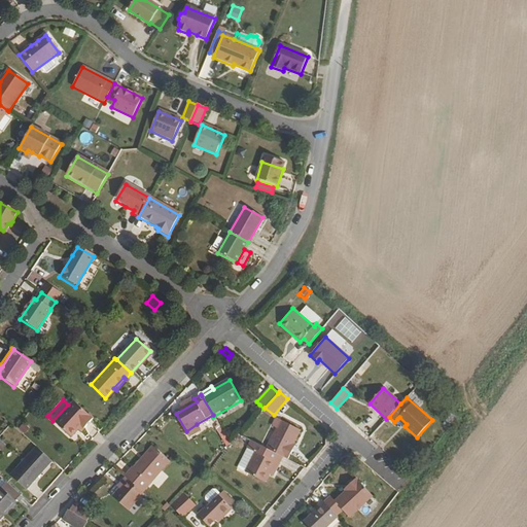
[(93,419),(74,402),(55,423),(70,438),(77,430),(81,427),(83,429),(93,419)]
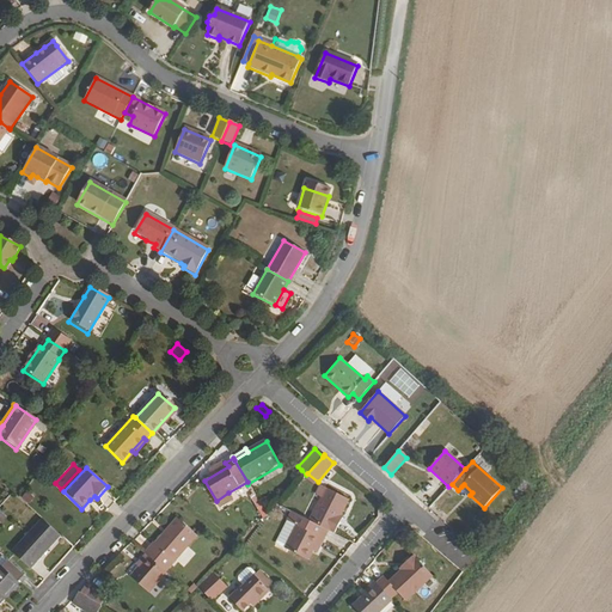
[(297,476),(301,479),(306,475),(301,470),(297,476)]
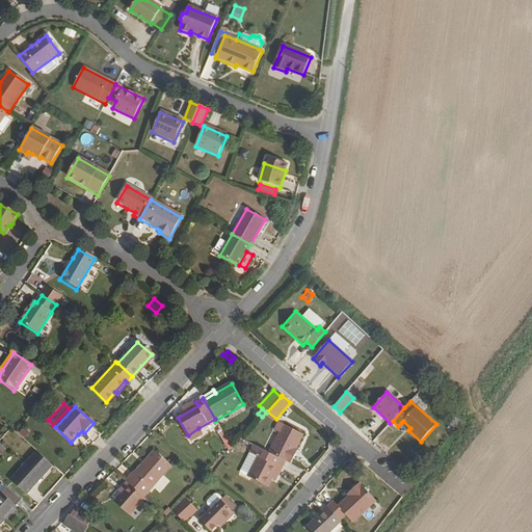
[(452,431),(461,421),(456,416),(446,426),(452,431)]
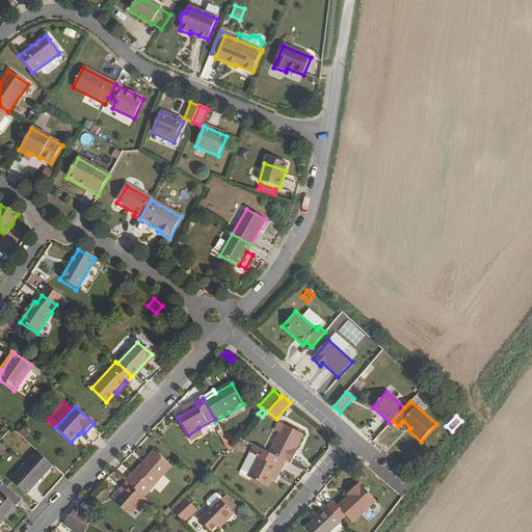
[(401,423),(408,430),(410,428),(403,421),(401,423)]
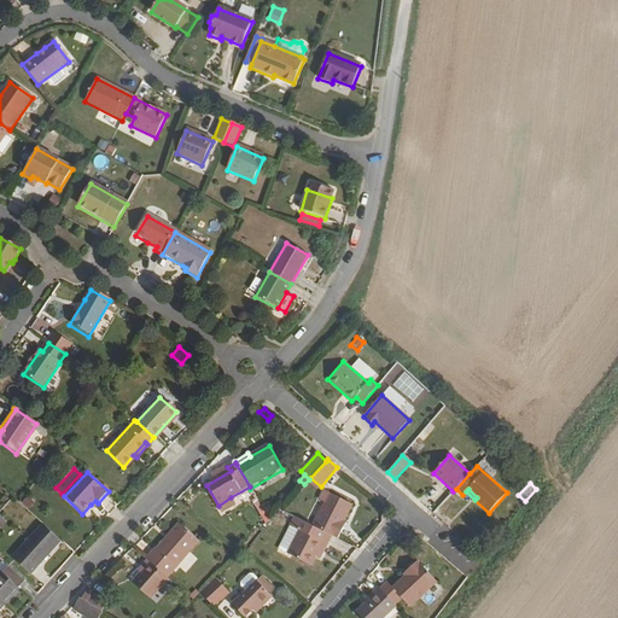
[(332,536),(338,538),(345,523),(343,522),(351,505),(324,490),(319,500),(324,503),(313,526),(332,536)]
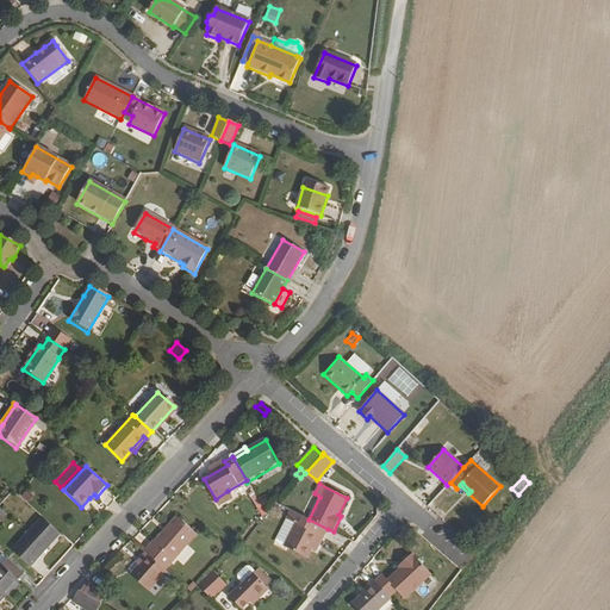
[(26,489),(20,496),(29,502),(35,495),(26,489)]
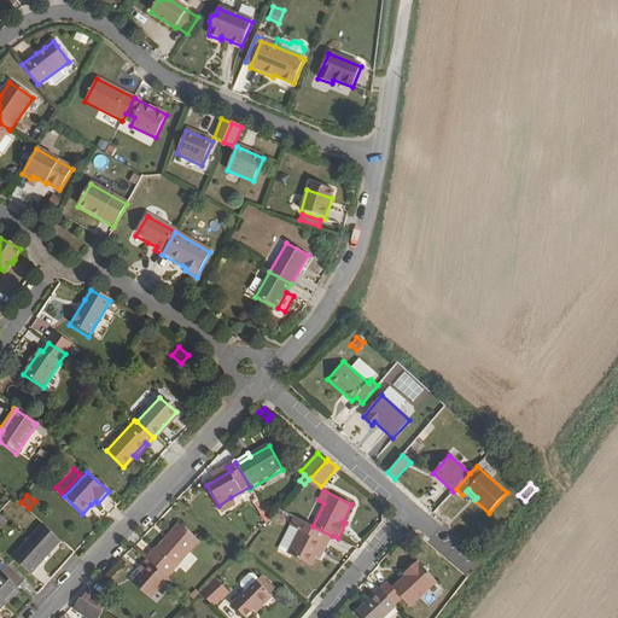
[(231,497),(219,506),(222,513),(235,506),(231,497)]
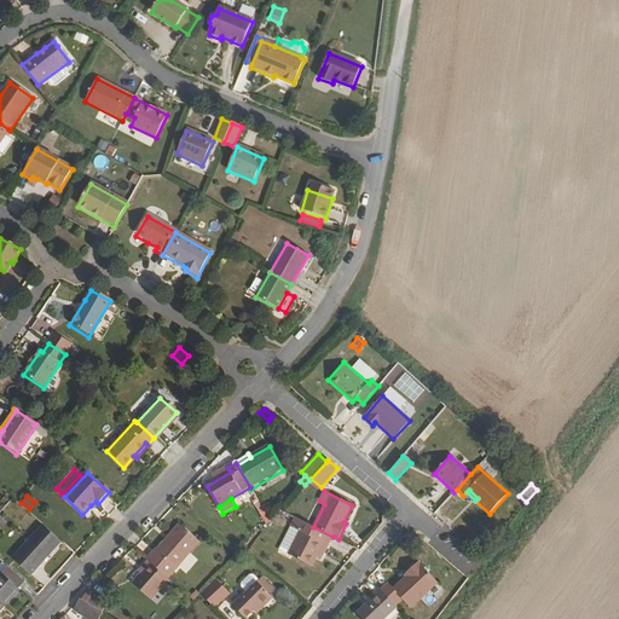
[(313,527),(295,519),(291,527),(301,532),(290,555),(313,567),(318,556),(324,543),(329,545),(333,537),(313,527)]
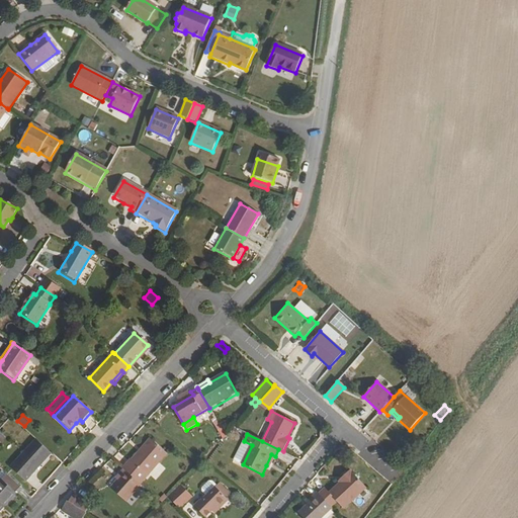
[(51,454),(34,440),(9,468),(25,483),(51,454)]
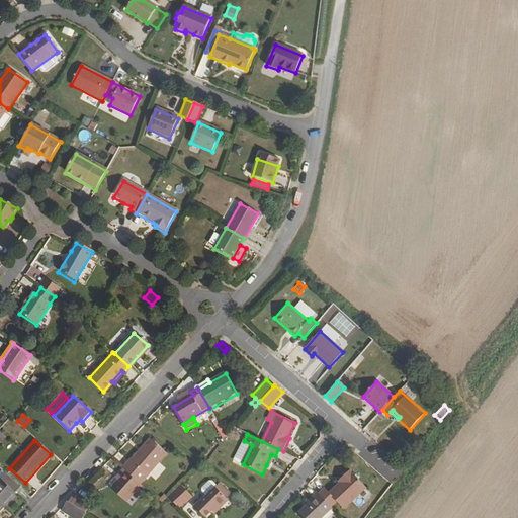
[(131,460),(122,469),(124,470),(140,485),(166,454),(150,440),(132,461),(131,460)]
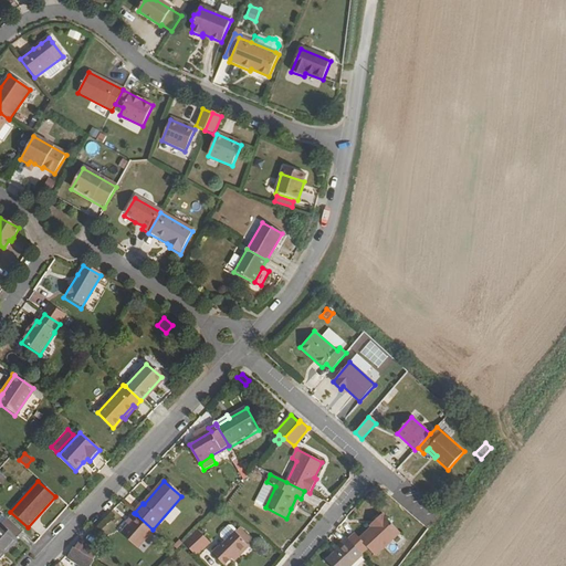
[(275,486),(266,482),(257,502),(265,507),(275,486)]
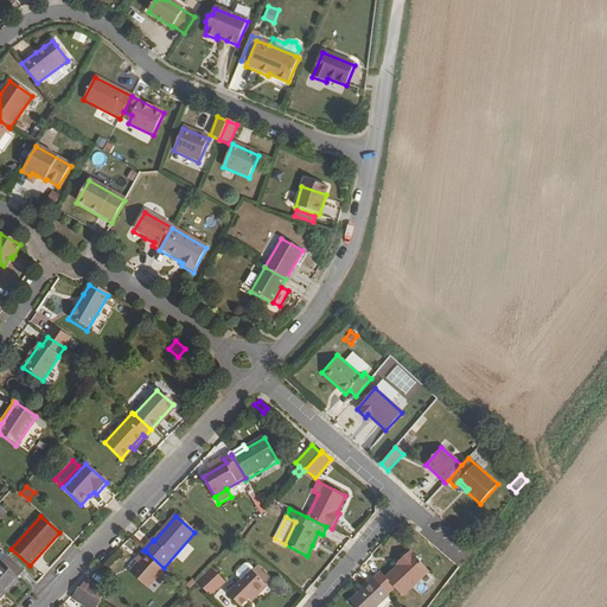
[(315,549),(323,535),(318,532),(312,545),(315,549)]
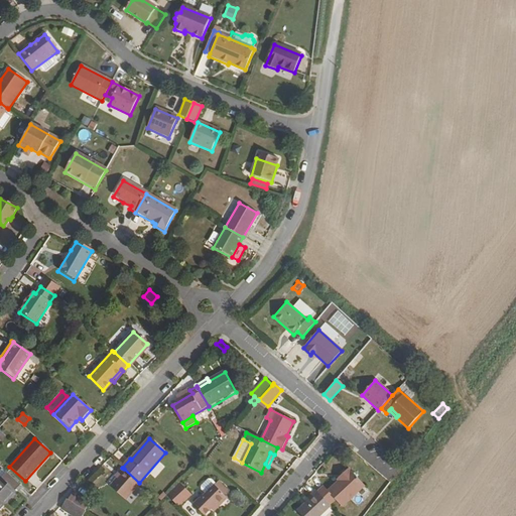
[(124,500),(139,483),(124,469),(109,486),(124,500)]
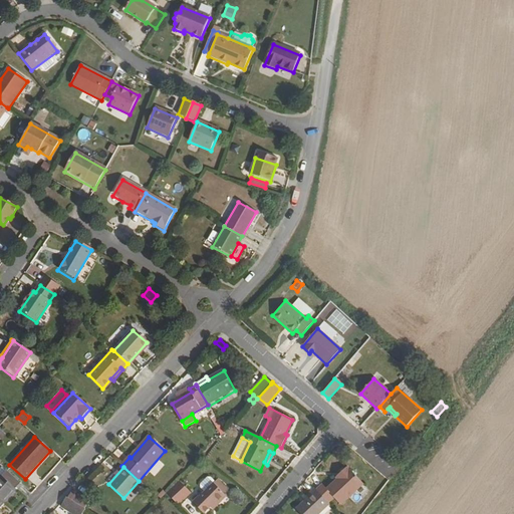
[(323,486),(317,492),(329,505),(334,499),(342,507),(363,485),(347,468),(338,477),(340,479),(327,491),(323,486)]
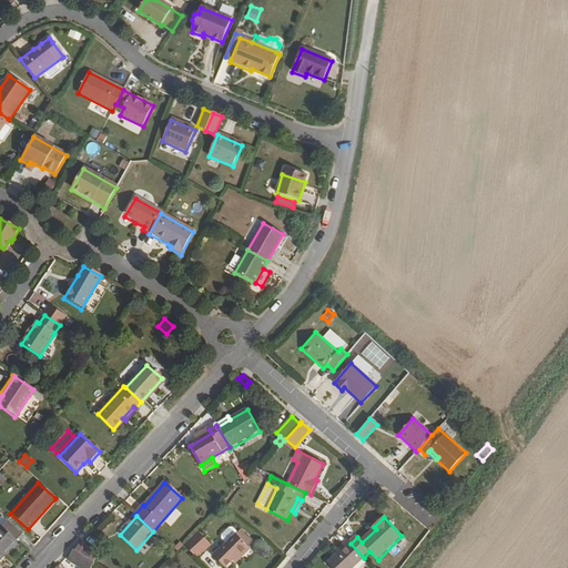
[(0,527),(0,553),(2,556),(17,541),(16,540),(21,534),(7,520),(0,527)]
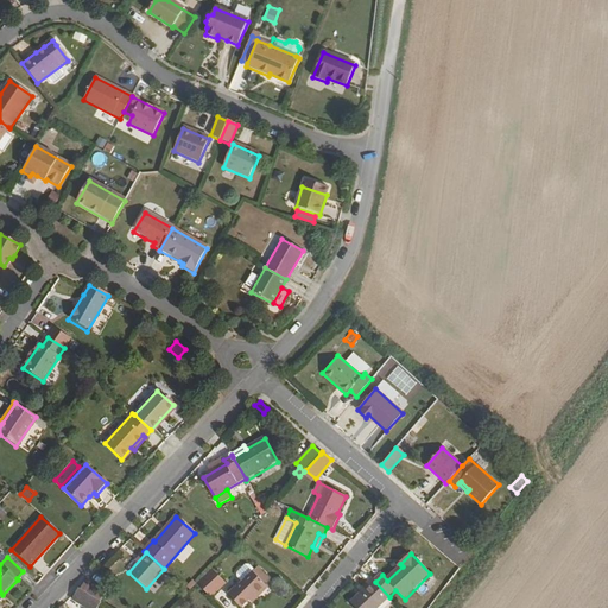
[(233,580),(239,586),(249,575),(251,574),(245,569),(241,569),(233,576),(233,580)]
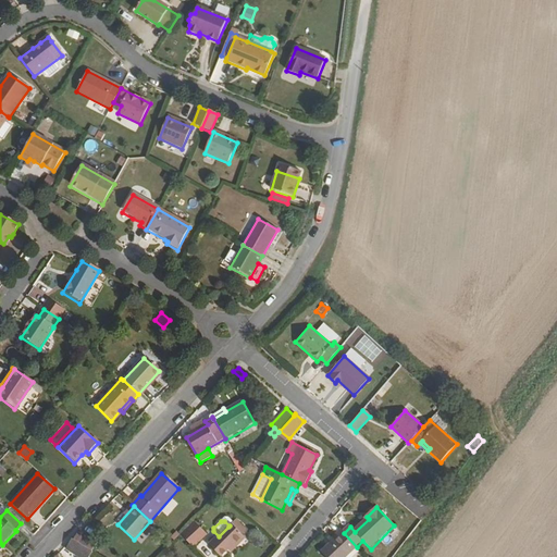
[(192,522),(186,528),(199,540),(205,535),(192,522)]
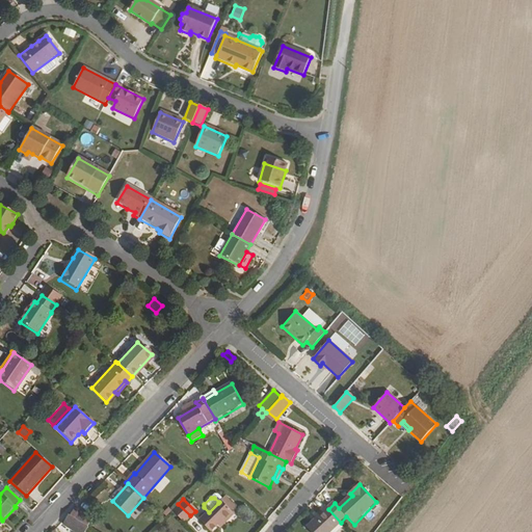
[(218,503),(229,512),(233,508),(222,499),(219,502),(218,503)]
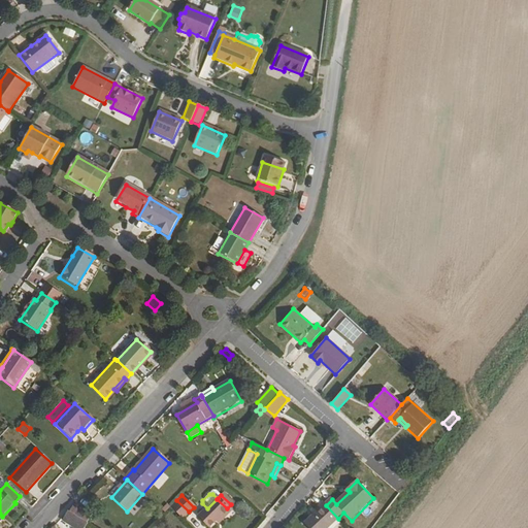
[(229,512),(227,508),(217,499),(207,508),(204,512),(203,510),(197,516),(208,527),(217,519),(220,521),(229,512)]
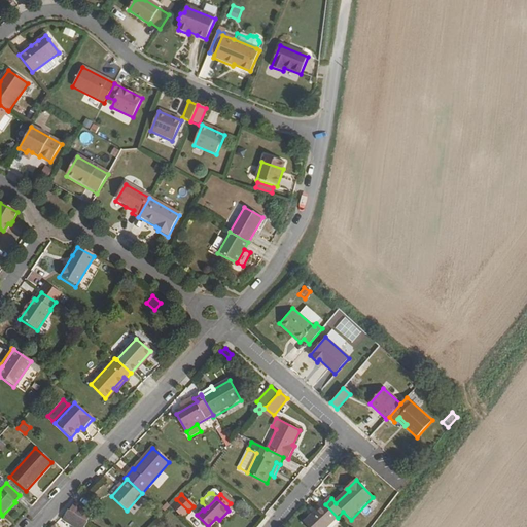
[(176,499),(170,506),(181,518),(188,511),(176,499)]
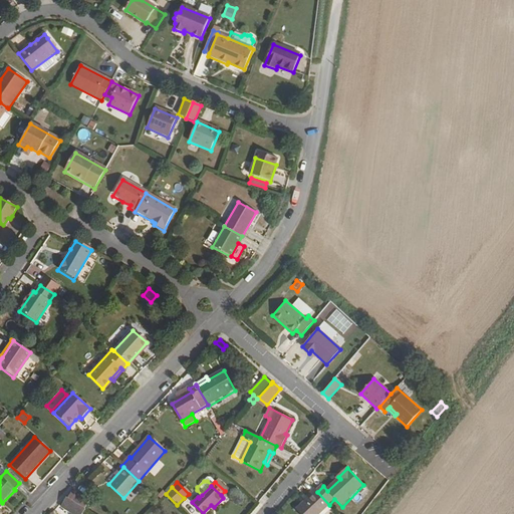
[(72,490),(66,498),(84,509),(89,501),(74,492),(72,490)]
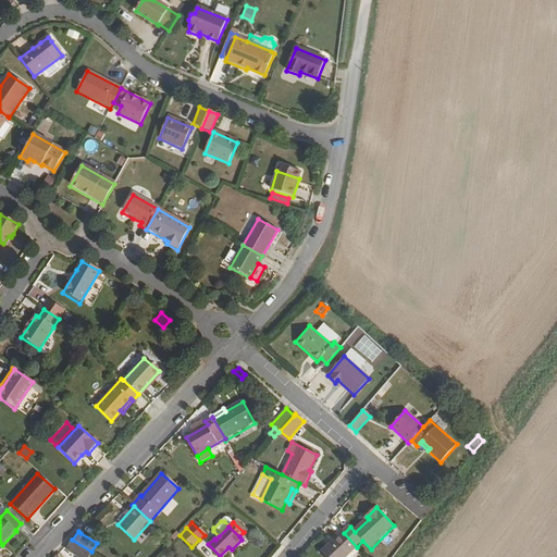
[(344,533),(343,532),(330,544),(331,546),(322,555),(323,556),(349,556),(358,548),(357,547),(344,533)]
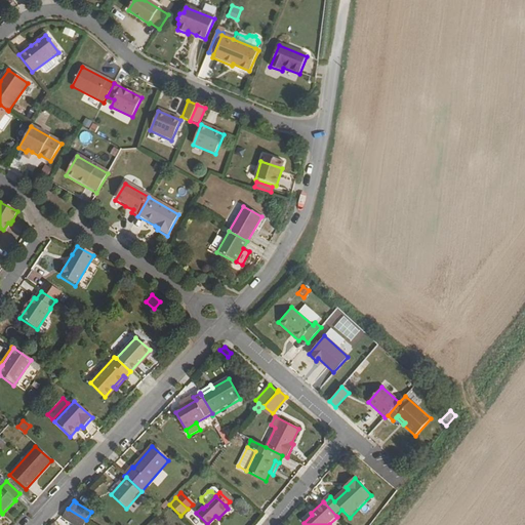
[(66,511),(62,517),(75,524),(83,524),(86,521),(86,520),(68,509),(66,511)]
